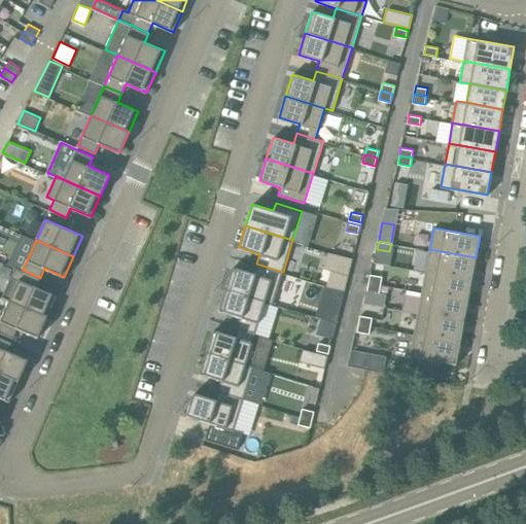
[(476,257),(429,249),(425,271),(471,279),(476,257)]
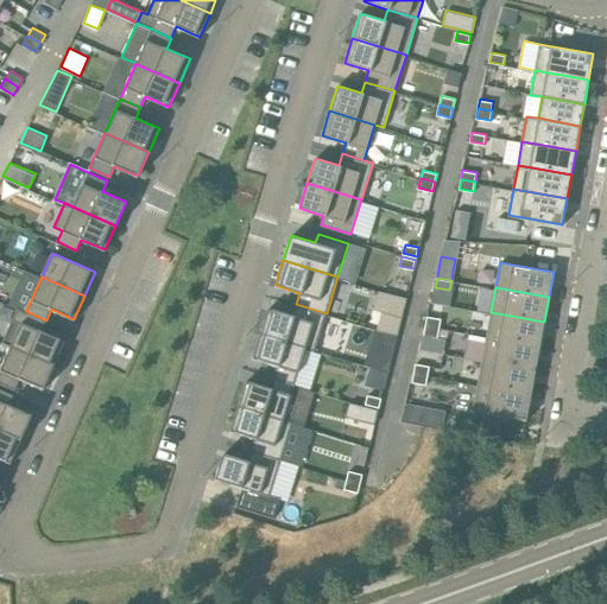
[(379,290),(374,310),(384,312),(403,316),(408,297),(379,290)]
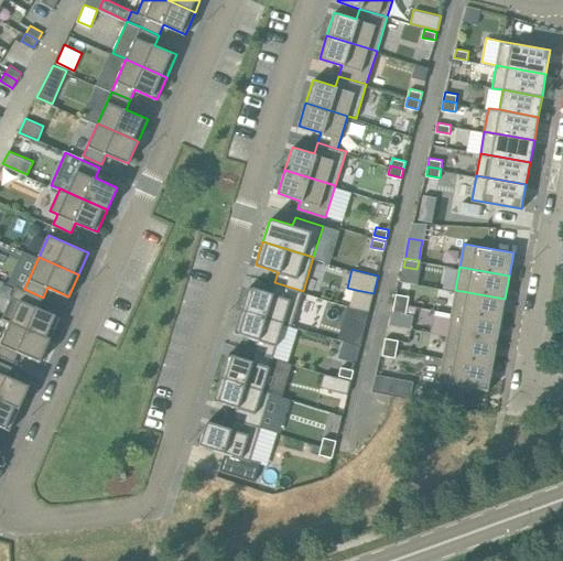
[(249,286),(241,310),(283,323),(292,325),(303,291),(274,282),(272,292),(271,293),(249,286)]
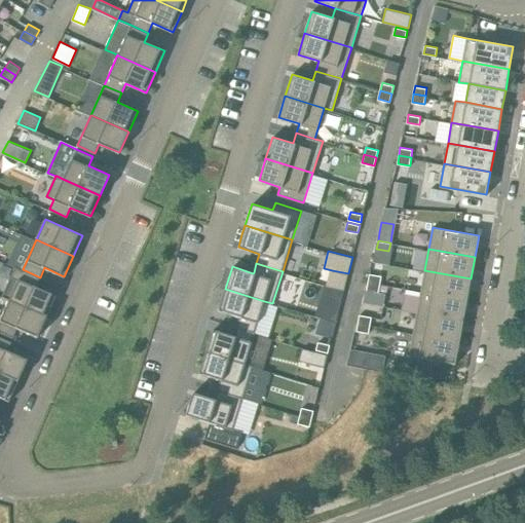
[(36,287),(40,277),(23,269),(14,266),(1,296),(9,299),(46,316),(55,295),(36,287)]
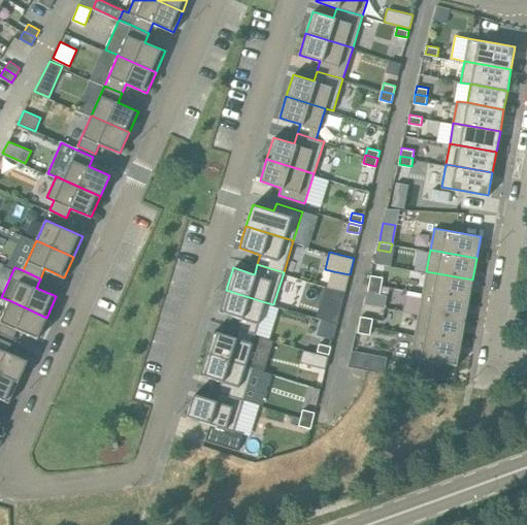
[(422,292),(468,301),(472,280),(426,271),(422,292)]
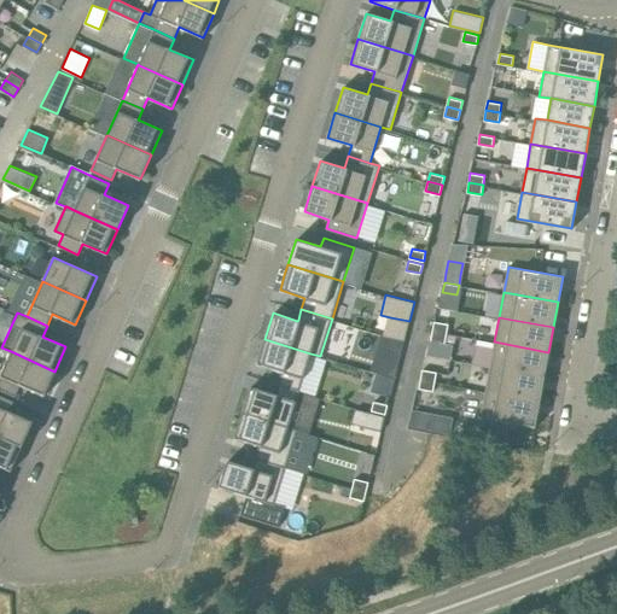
[(435,321),(432,331),(447,333),(449,323),(435,321)]
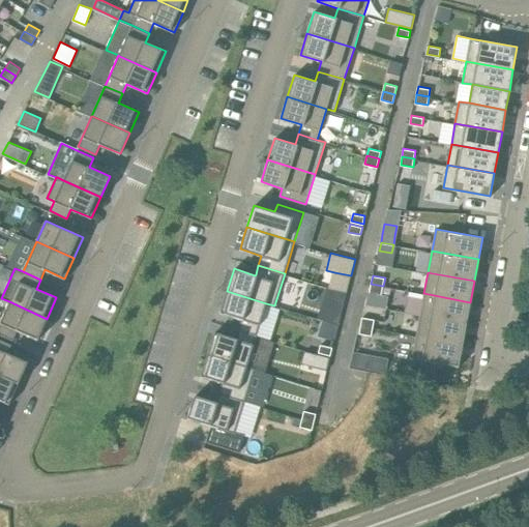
[(371,284),(370,292),(382,294),(383,286),(371,284)]
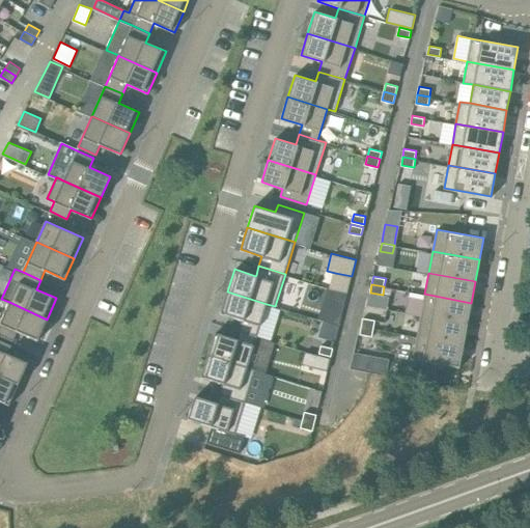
[(328,287),(325,300),(343,304),(344,300),(346,293),(335,289),(328,287)]
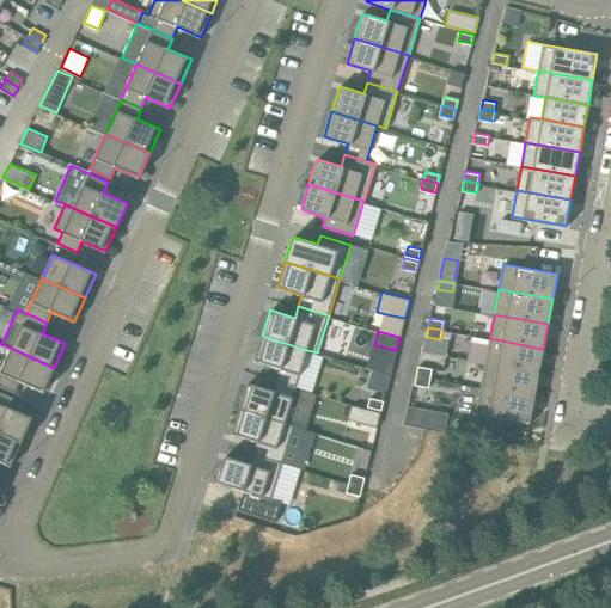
[(262,336),(255,361),(279,368),(275,379),(297,386),(307,350),(262,336)]
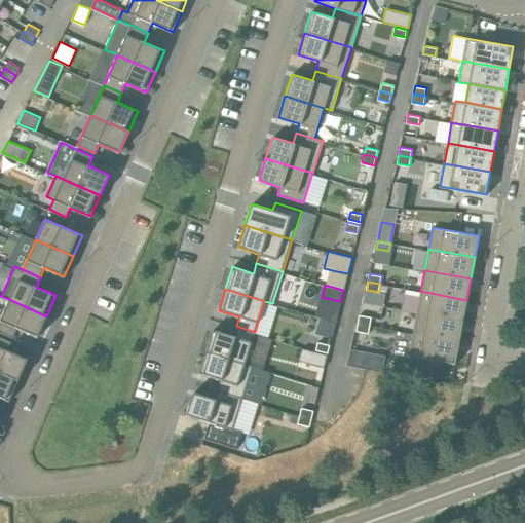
[(416,312),(463,321),(466,300),(420,291),(416,312)]
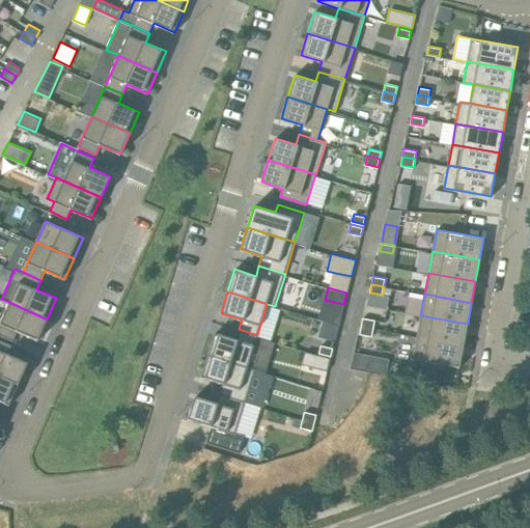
[(37,340),(47,320),(9,302),(0,323),(0,334),(14,340),(18,331),(37,340)]
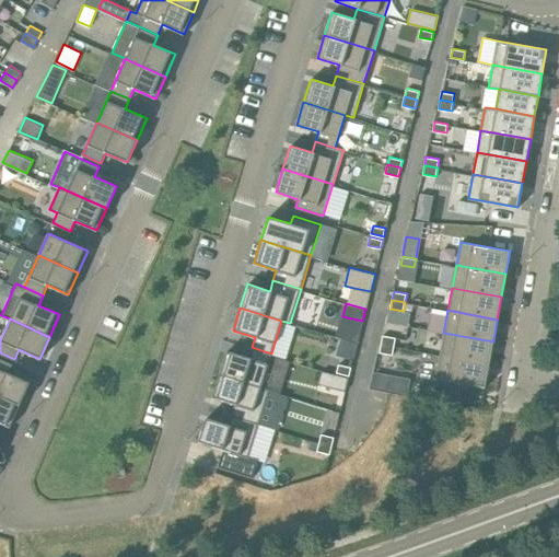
[(443,333),(439,356),(489,364),(493,341),(443,333)]
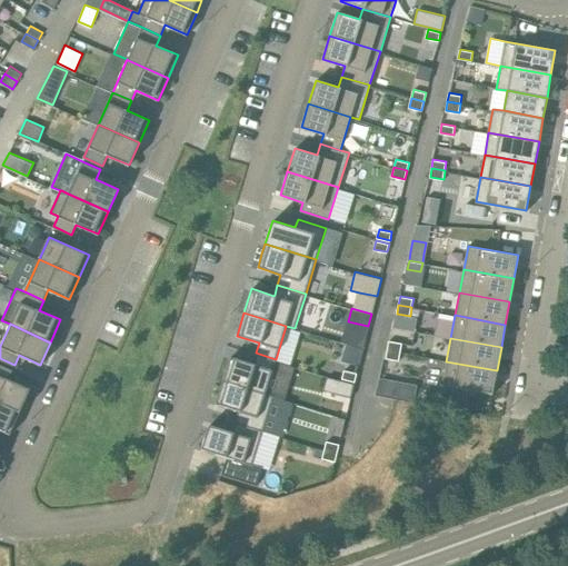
[(389,339),(387,348),(400,350),(402,341),(389,339)]
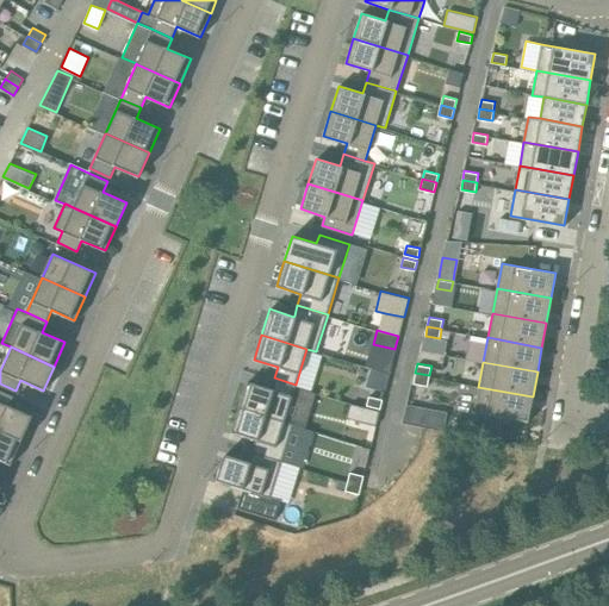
[(415,373),(414,382),(428,386),(429,375),(415,373)]
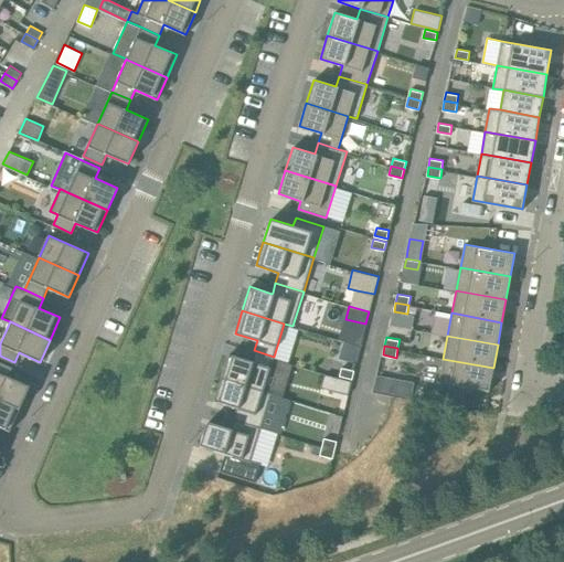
[(229,354),(222,377),(264,390),(274,357),(254,350),(251,361),(229,354)]
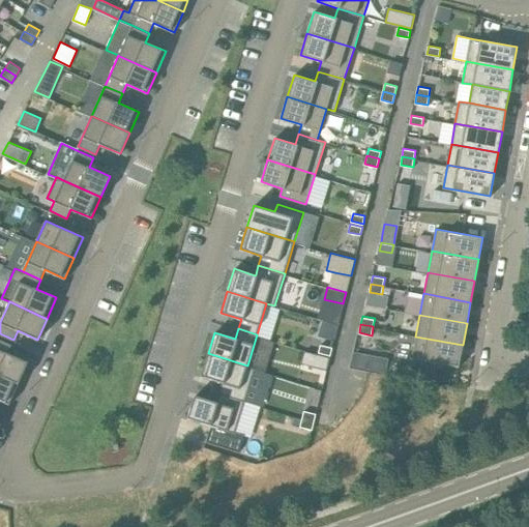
[(415,337),(411,357),(421,359),(459,366),(463,345),(415,337)]
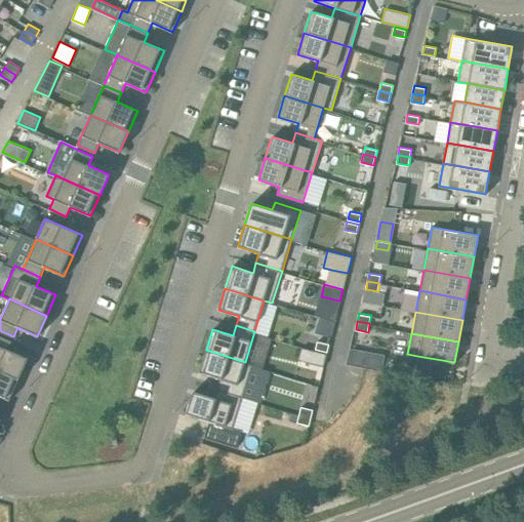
[(0,334),(0,370),(18,379),(28,359),(7,350),(11,340),(0,334)]
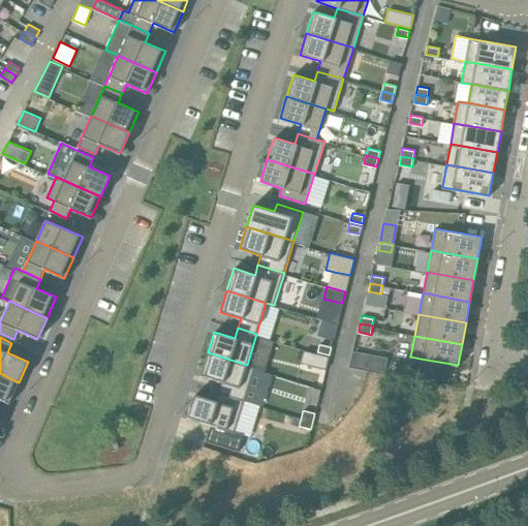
[(319,343),(318,351),(330,354),(332,346),(319,343)]
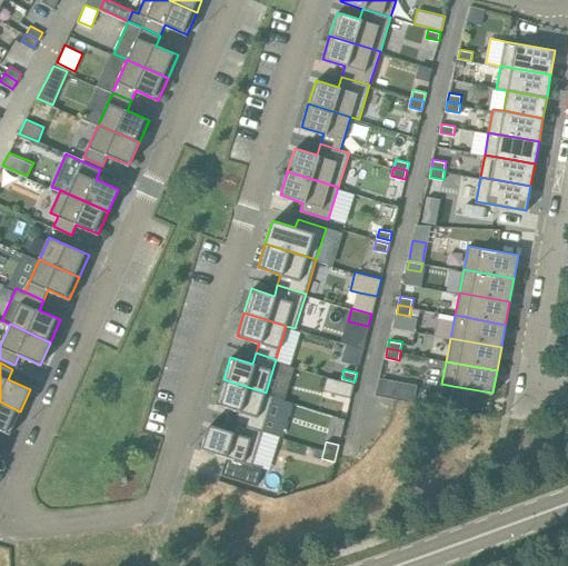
[(327,376),(324,389),(351,397),(355,383),(327,376)]
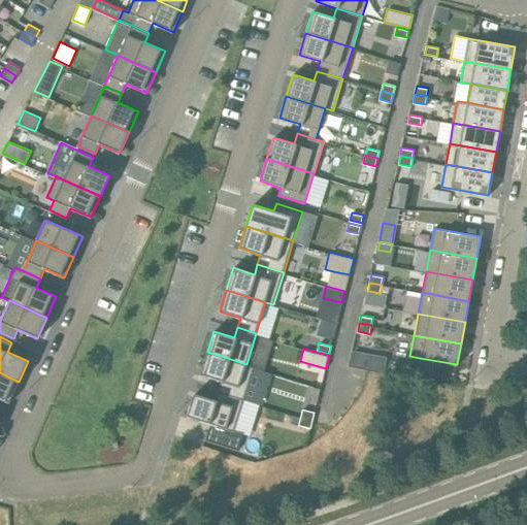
[(353,349),(350,364),(365,367),(368,352),(353,349)]
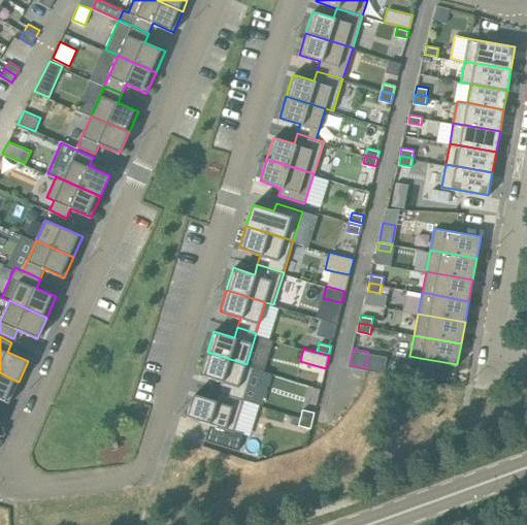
[(207,352),(200,374),(221,381),(218,391),(244,399),(254,366),(246,364),(207,352)]
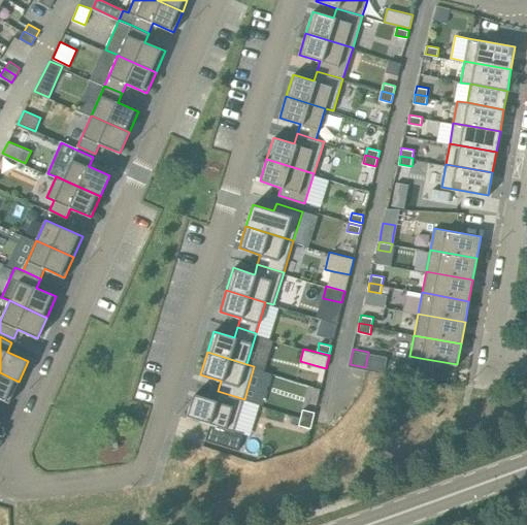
[(19,382),(0,372),(0,398),(9,402),(19,382)]
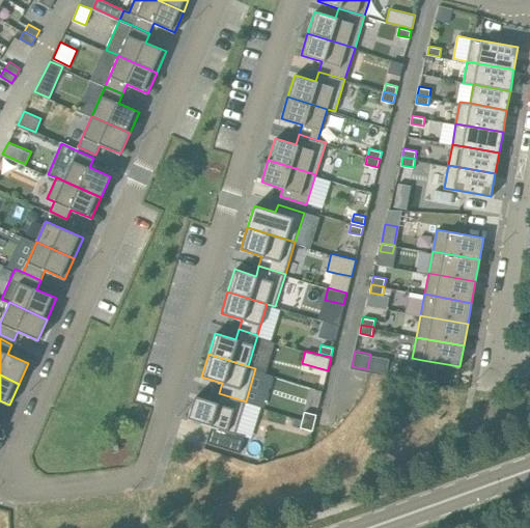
[(195,396),(188,419),(210,425),(203,442),(235,453),(242,435),(235,434),(246,401),(219,393),(216,403),(195,396)]
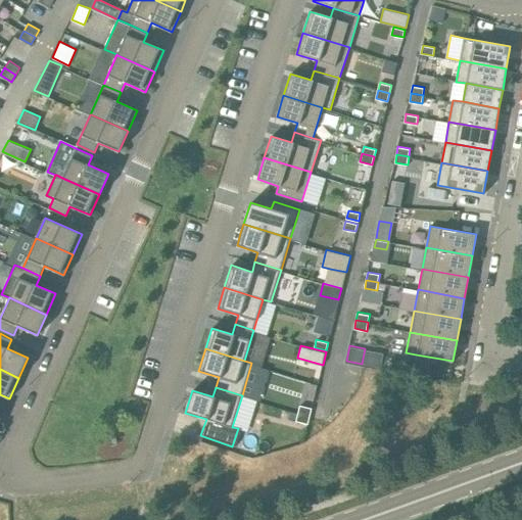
[(300,405),(298,413),(310,415),(312,408),(300,405)]
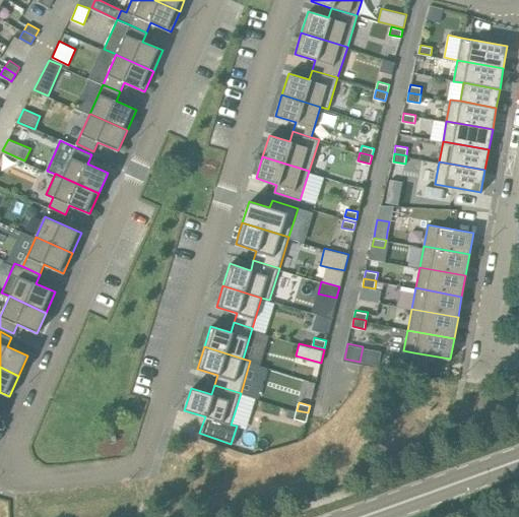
[(286,416),(295,417),(296,410),(288,408),(286,416)]
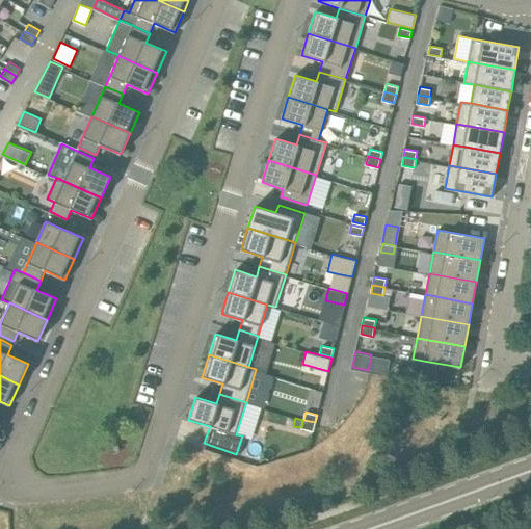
[(303,420),(301,427),(314,430),(315,422),(303,420)]
